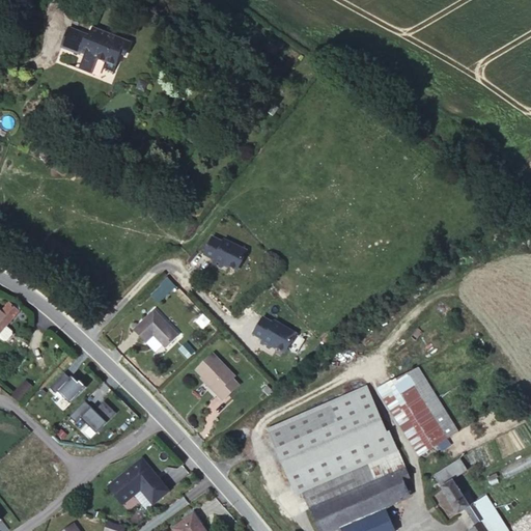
[(94,58),(103,61),(114,65),(119,53),(122,54),(127,42),(89,27),(86,36),(83,35),(84,34),(67,28),(59,48),(77,54),(78,52),(83,53),(78,68),(88,73),(94,58)]
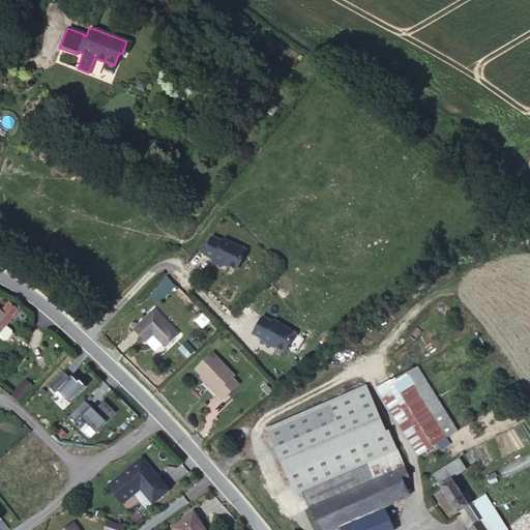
[(114,65),(102,61),(101,64),(102,68),(111,71),(114,65)]
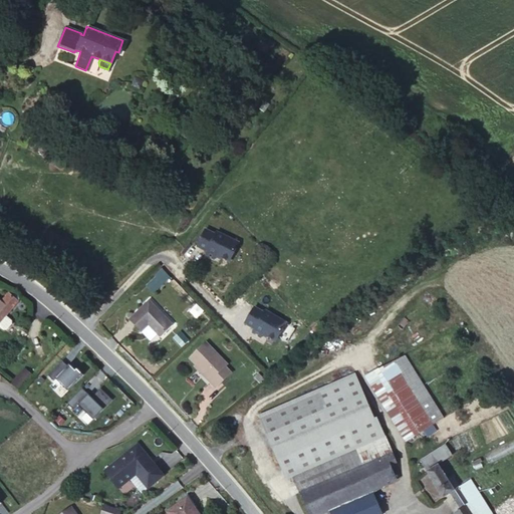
[(142,80),(134,76),(130,84),(138,87),(142,80)]
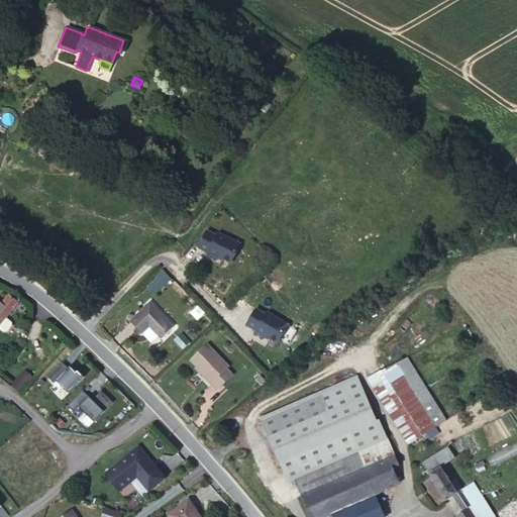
[(206,256),(214,261),(216,256),(228,263),(230,262),(238,244),(216,234),(215,236),(205,231),(197,248),(207,253),(206,256)]
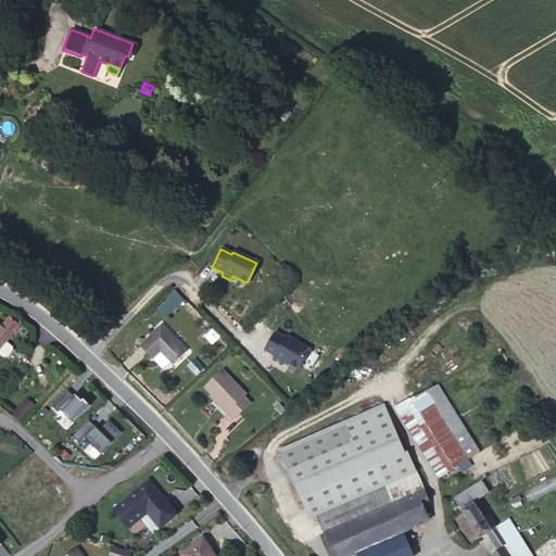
[(176,307),(185,300),(176,291),(168,299),(176,307)]
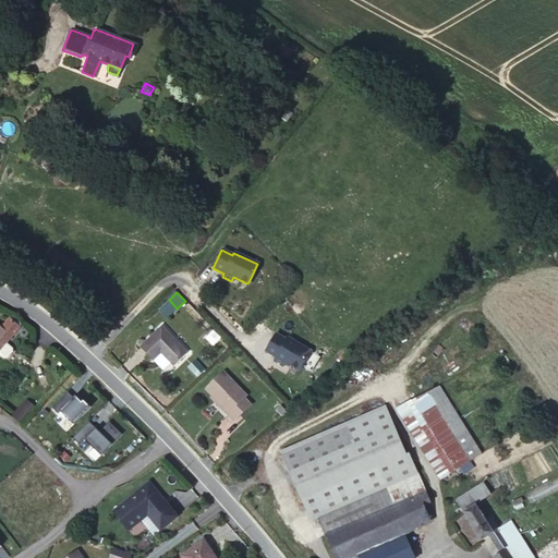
[(0,351),(8,342),(23,324),(13,315),(2,328),(0,326),(0,351)]
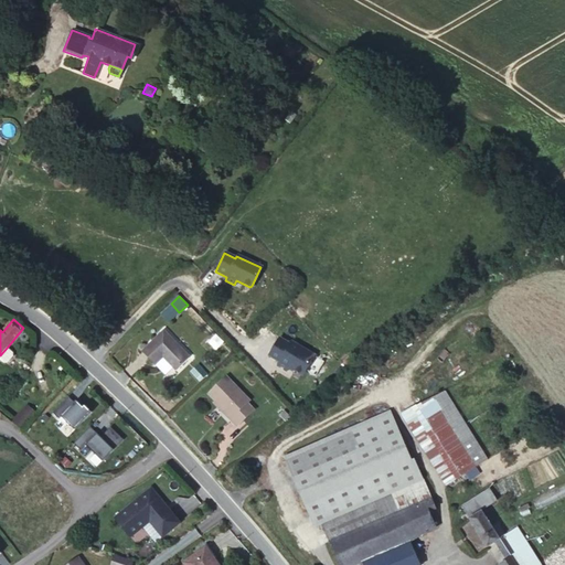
[(163,331),(142,352),(156,364),(163,356),(177,370),(189,358),(163,331)]
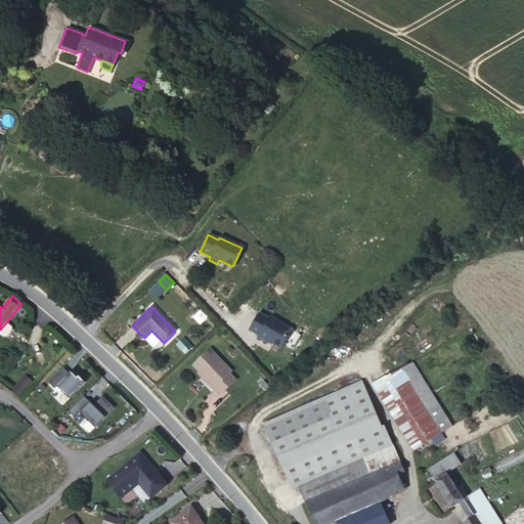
[(268,318),(258,313),(248,330),(258,336),(256,338),(264,343),(267,339),(278,346),(280,346),(291,329),(269,316),(268,318)]
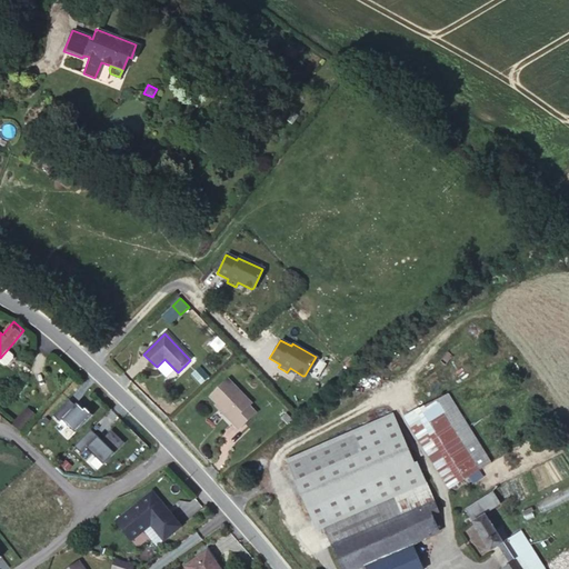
[(8,349),(0,358),(0,362),(5,367),(9,366),(15,359),(15,355),(8,349)]
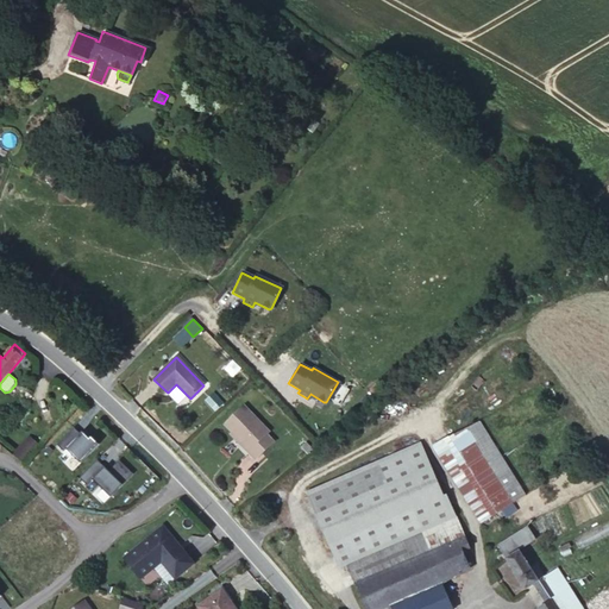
[(226,425),(233,433),(243,444),(240,446),(256,460),(274,443),(267,435),(270,432),(245,407),(226,425)]
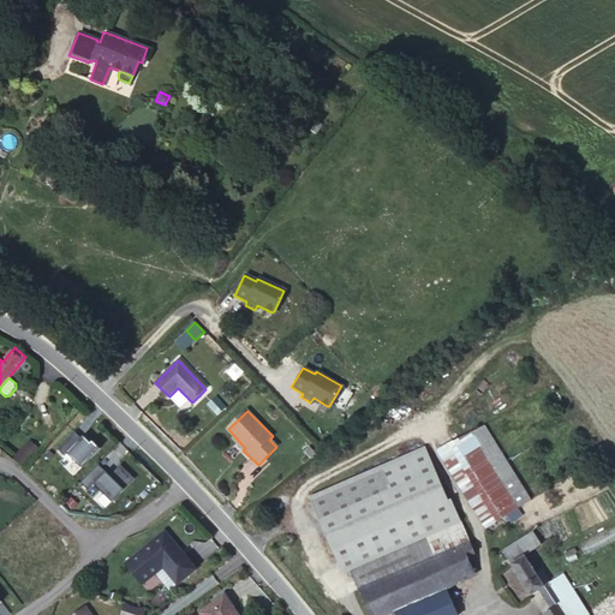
[(7,412),(1,418),(7,424),(13,418),(7,412)]
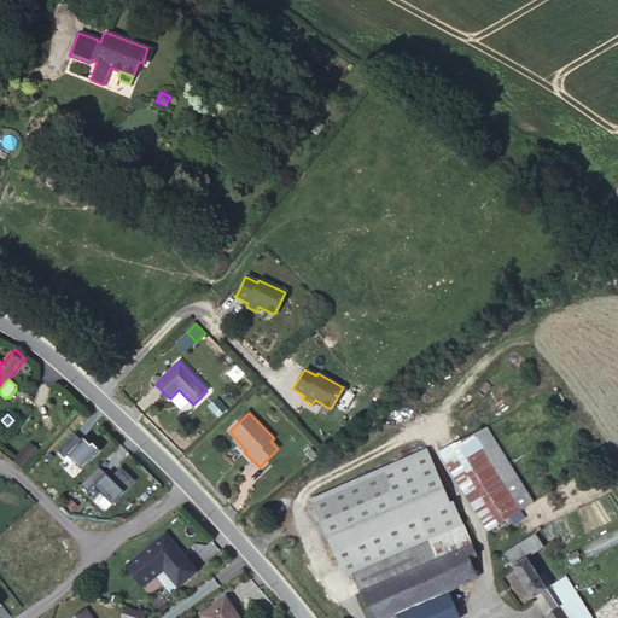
[(535,502),(484,424),(471,432),(522,511),(535,502)]
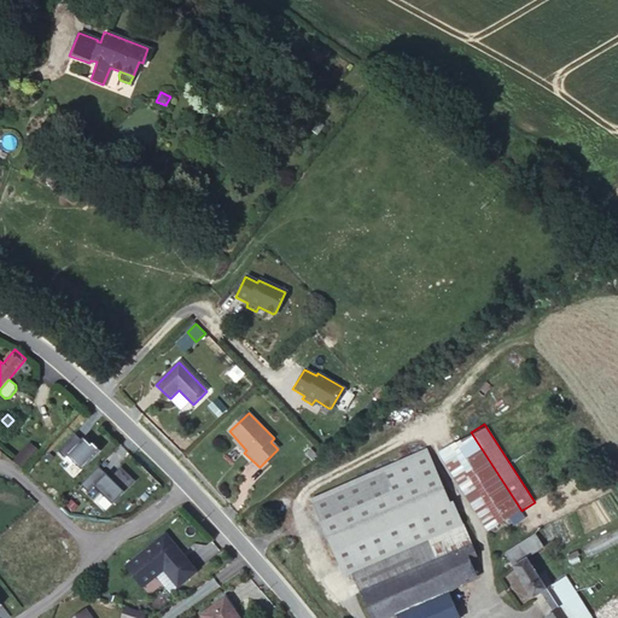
[(76,432),(58,450),(65,456),(68,454),(82,468),(101,449),(93,442),(92,443),(85,437),(82,438),(76,432)]
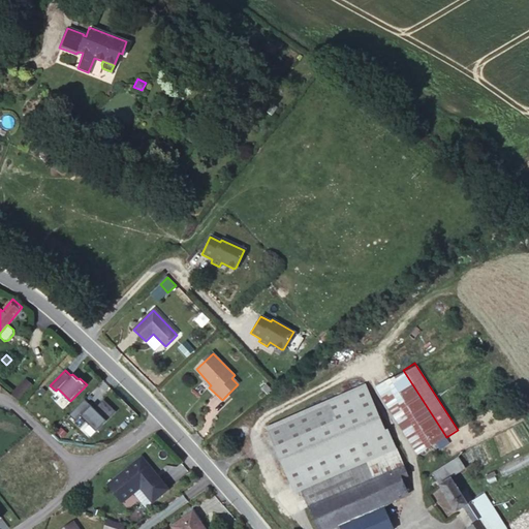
[(446,437),(403,370),(378,386),(422,453),(436,443),(446,437)]
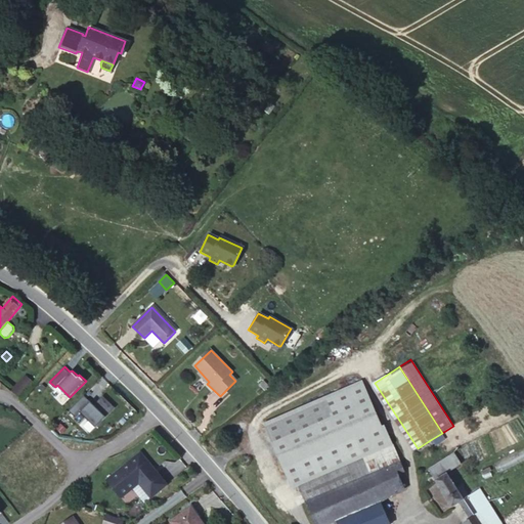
[(209,382),(201,373),(198,375),(207,384),(209,382)]
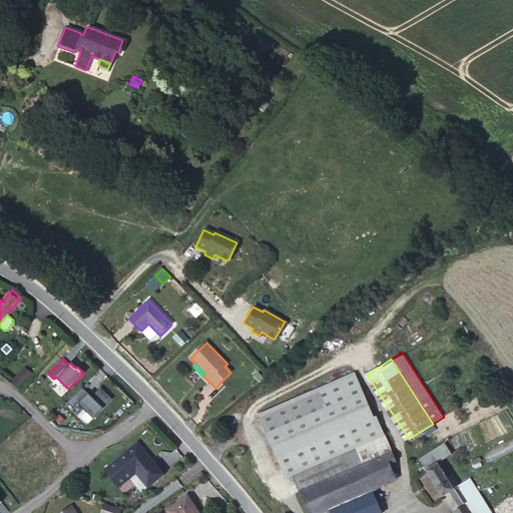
[(25,368),(22,372),(30,379),(34,376),(25,368)]
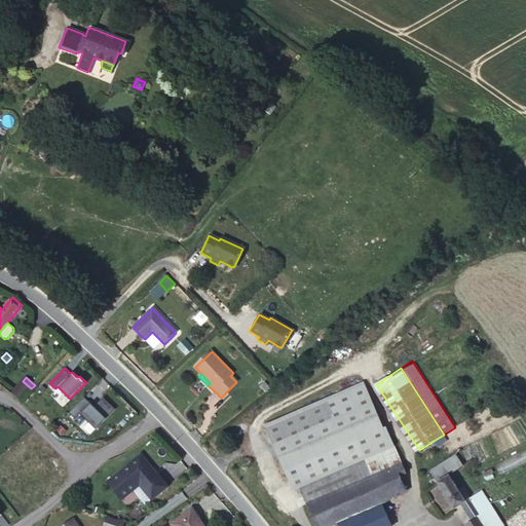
[(390,446),(362,380),(263,424),(291,488),(299,485),(390,446)]
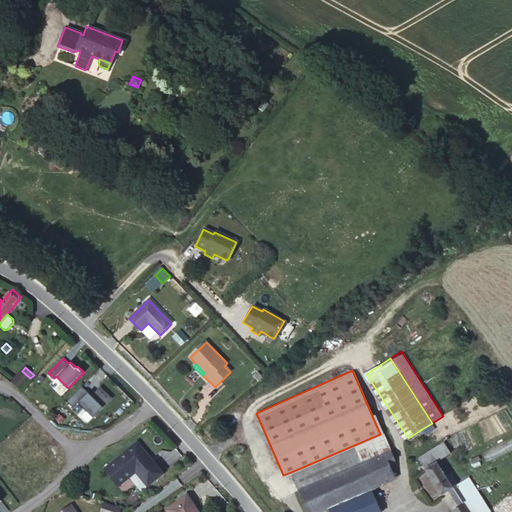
[(30,378),(22,371),(12,383),(20,390),(31,378),(30,378)]
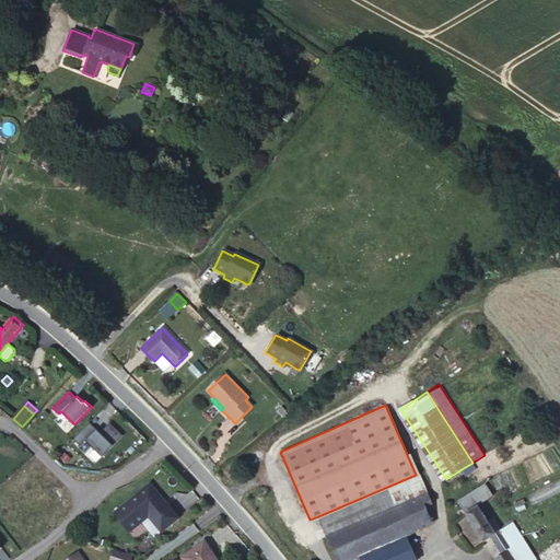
[(91,421),(74,438),(82,444),(86,440),(103,456),(124,434),(111,422),(101,432),(91,421)]
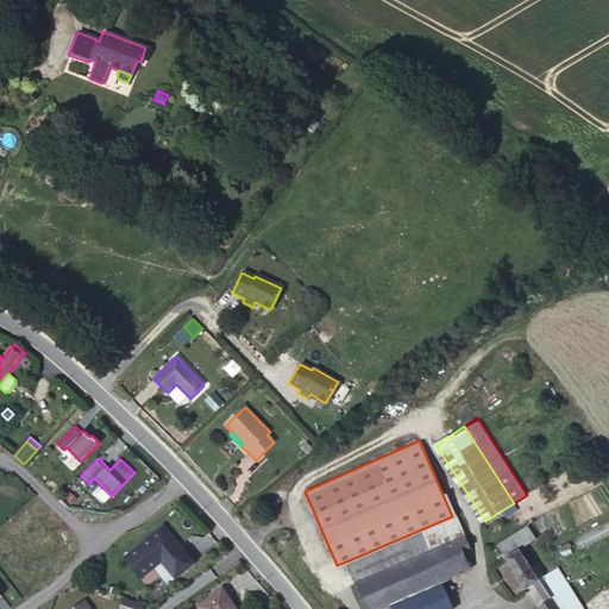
[(514,503),(502,510),(506,516),(518,508),(514,503)]
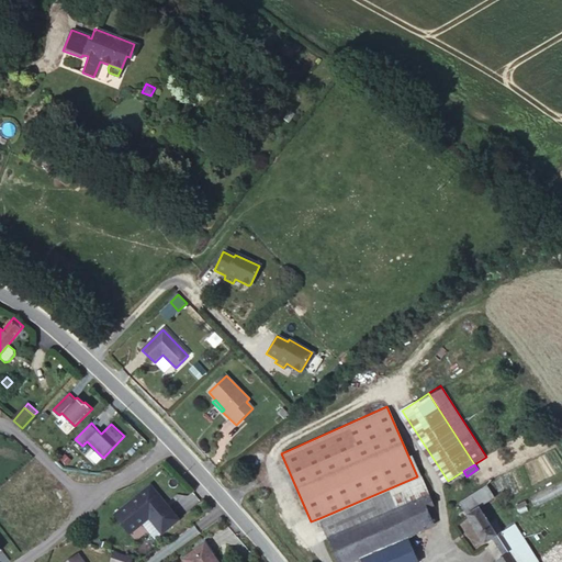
[(479,475),(474,479),(479,485),(483,482),(479,475)]
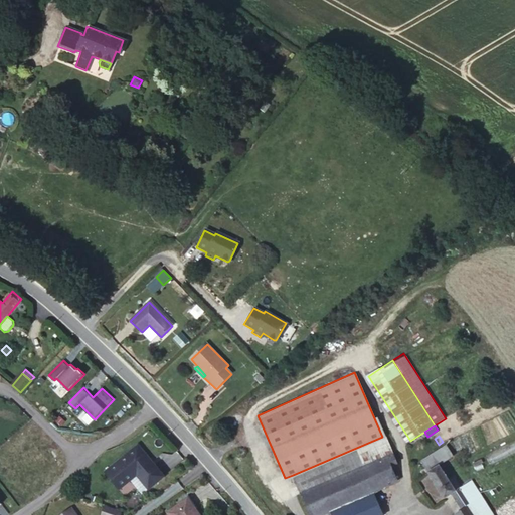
[(301,493),(390,455),(382,437),(293,475),(301,493)]
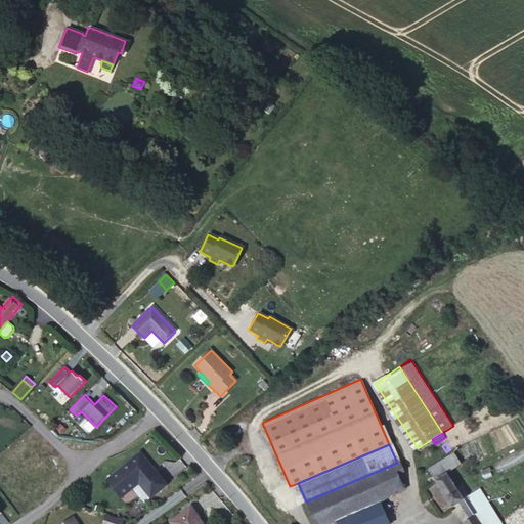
[(140,454),(106,481),(121,499),(138,485),(150,500),(166,487),(140,454)]
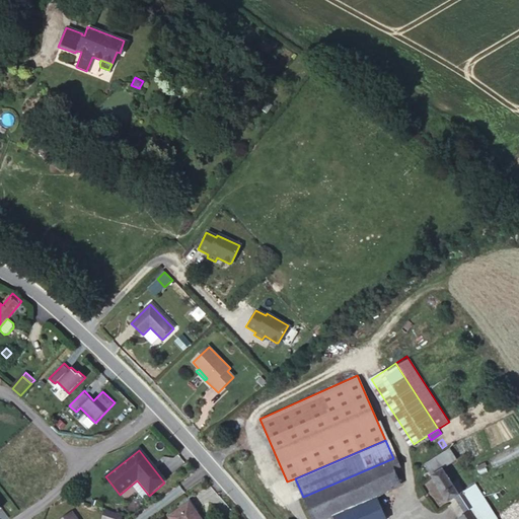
[(474,509),(464,492),(457,480),(452,484),(442,468),(455,459),(449,451),(426,465),(449,501),(455,497),(466,514),(470,511),(474,509)]
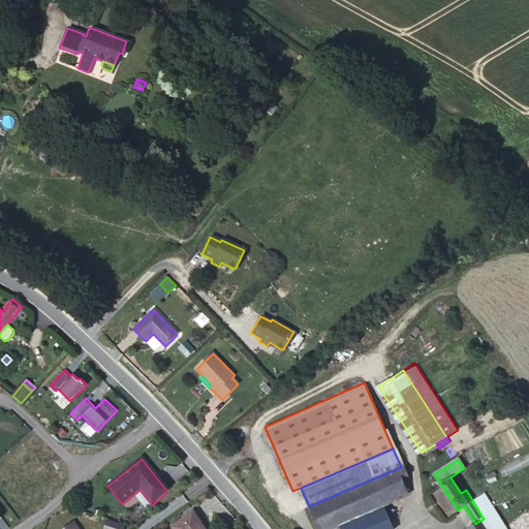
[(403,466),(401,467),(309,506),(319,528),(330,528),(340,525),(383,506),(407,495),(400,479),(408,476),(403,466)]
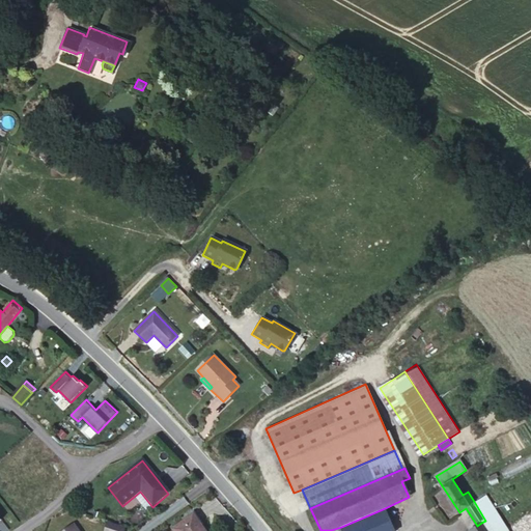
[(481,523),(486,530),(506,530),(484,496),(475,503),(485,521),(481,523)]
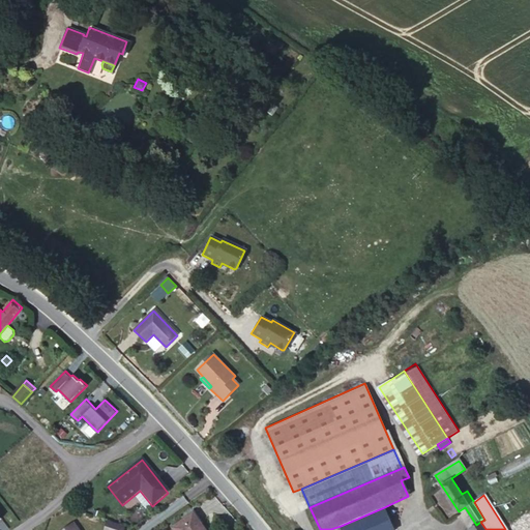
[(393,529),(384,507),(341,526),(342,529),(393,529)]
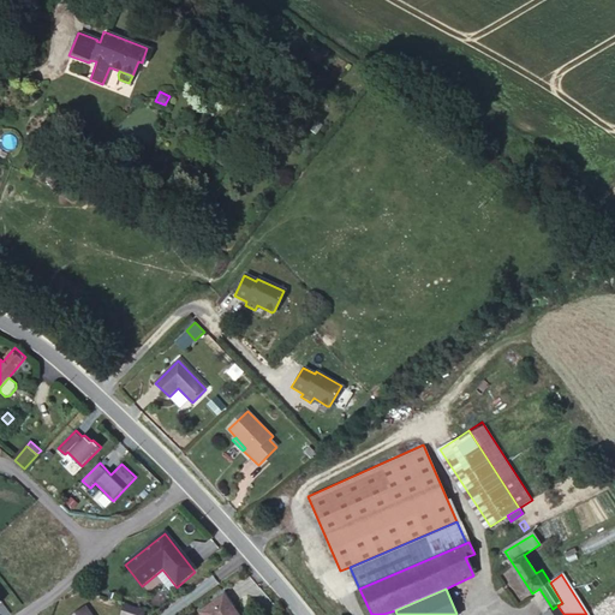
[(202,614),(237,614),(224,596),(199,611),(202,614)]
